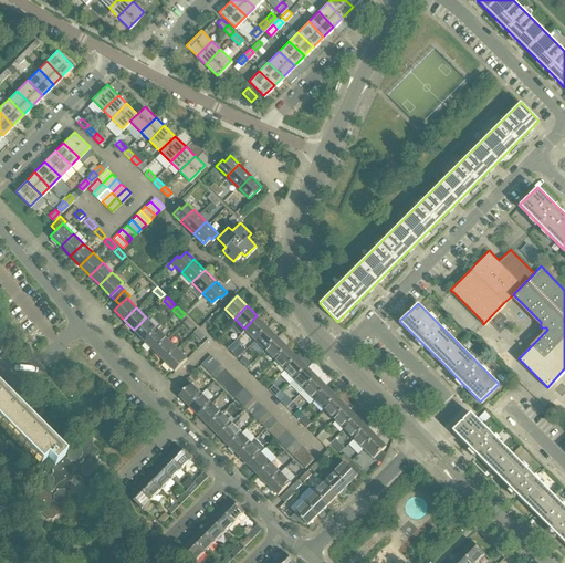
[(244,329),(254,339),(267,325),(257,315),(244,329)]
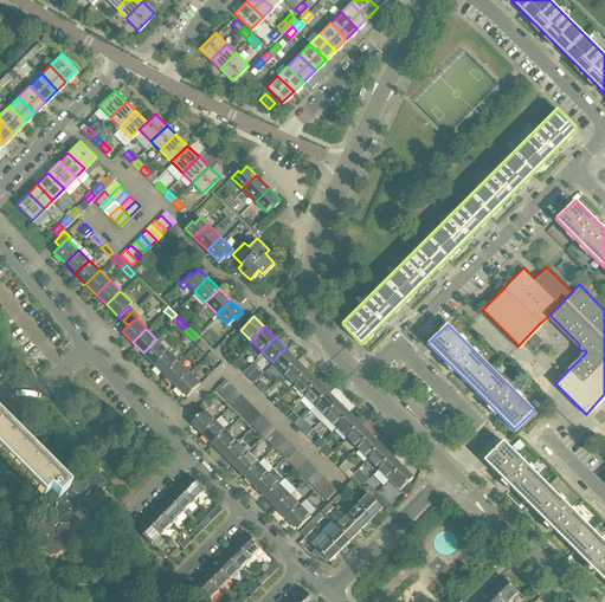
[(195,342),(200,347),(204,350),(208,347),(200,338),(195,342)]
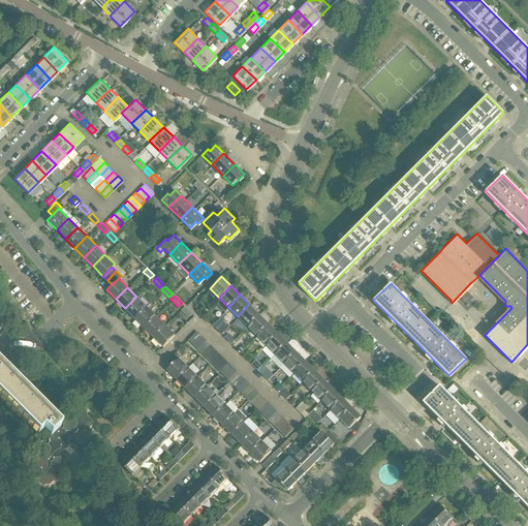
[(125,308),(134,317),(146,306),(136,297),(125,308)]
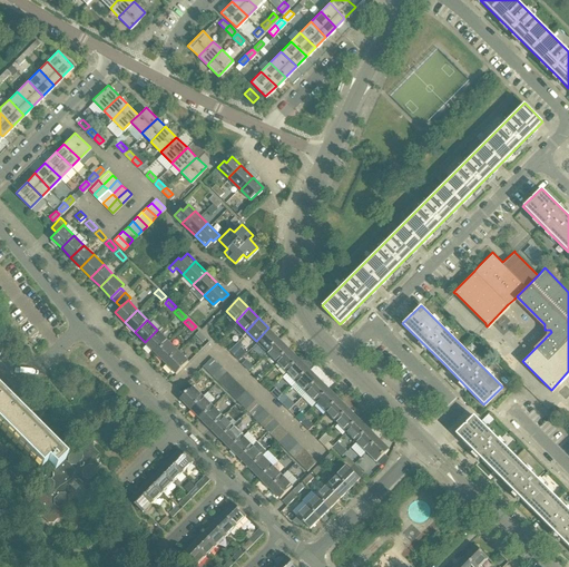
[(256,341),(265,350),(278,338),(268,328),(256,341)]
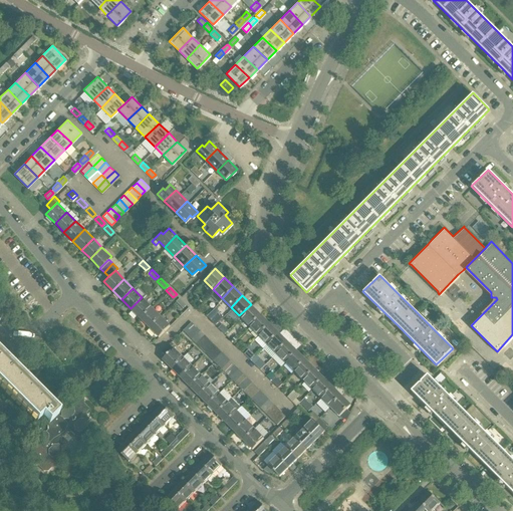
[(179,296),(176,299),(182,306),(186,303),(179,296)]
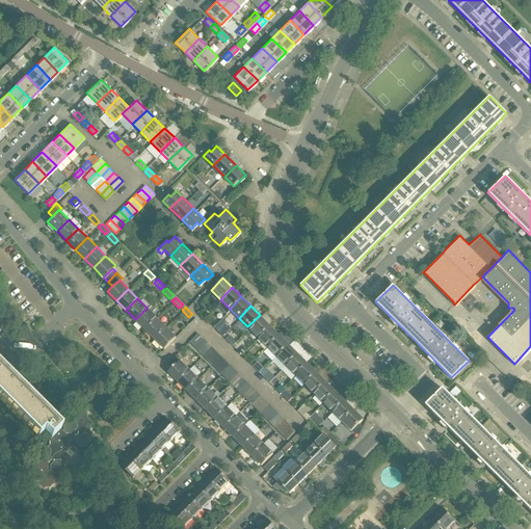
[(135,319),(144,328),(156,316),(147,308),(135,319)]
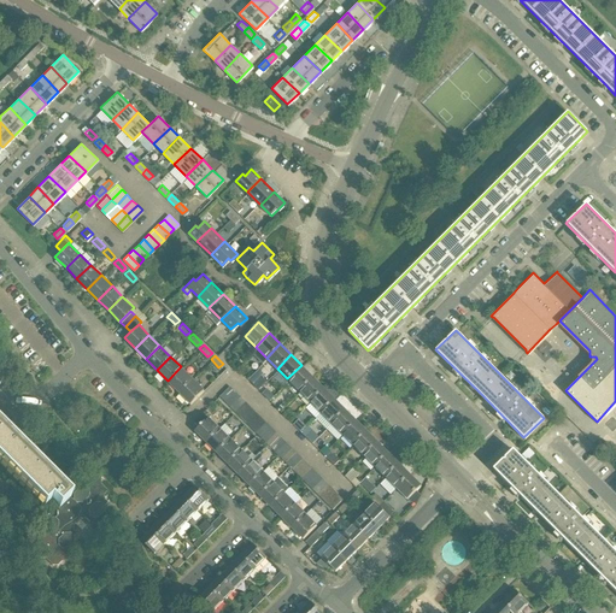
[(287,378),(299,390),(312,376),(301,365),(287,378)]
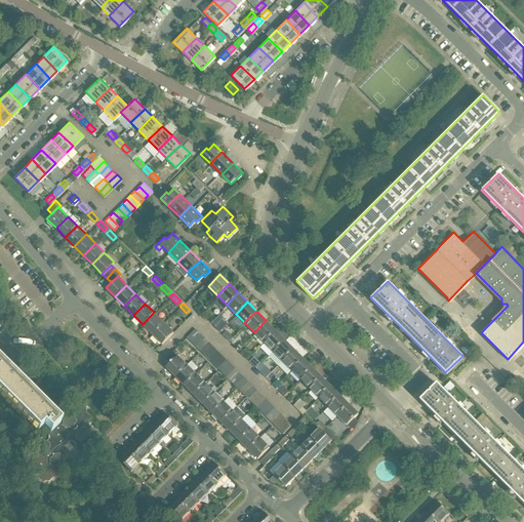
[(143,324),(152,333),(163,321),(154,312),(143,324)]
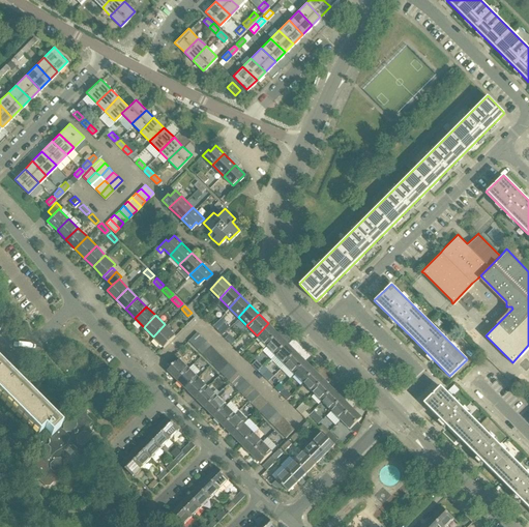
[(215,327),(221,332),(226,327),(221,322),(215,327)]
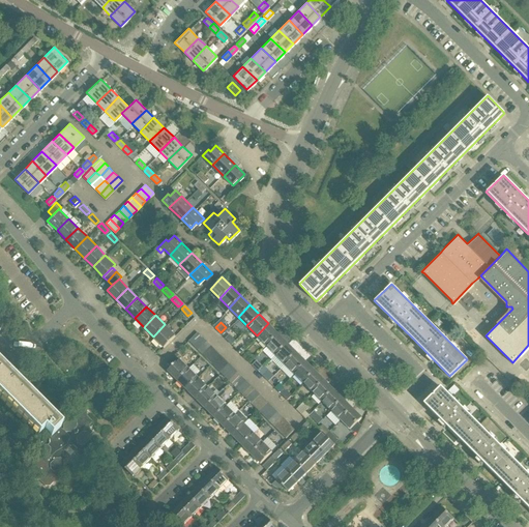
[(257,335),(266,344),(277,332),(268,323),(257,335)]
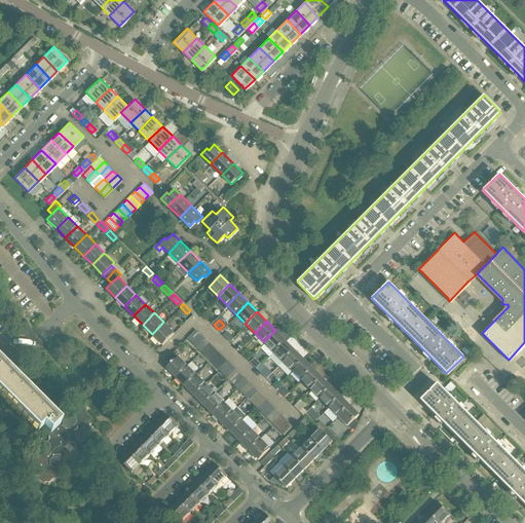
[(163,322),(152,334),(161,343),(173,332),(163,322)]
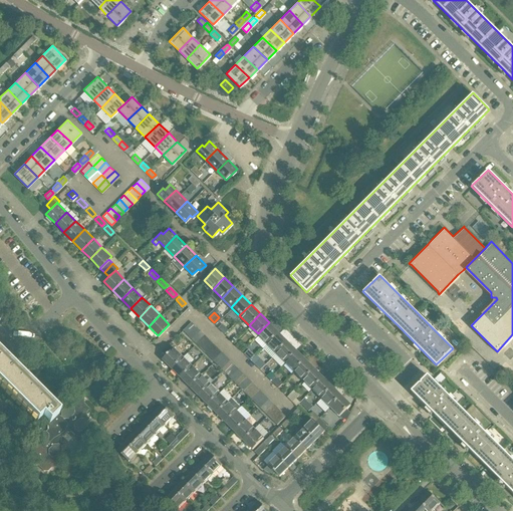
[(182,328),(187,333),(195,324),(191,320),(182,328)]
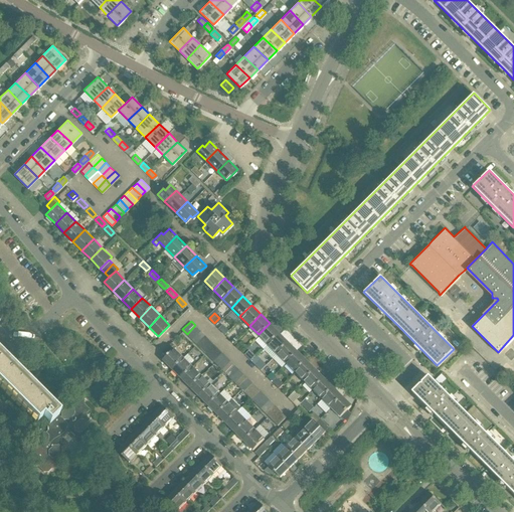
[(259,334),(267,343),(279,332),(270,323),(259,334)]
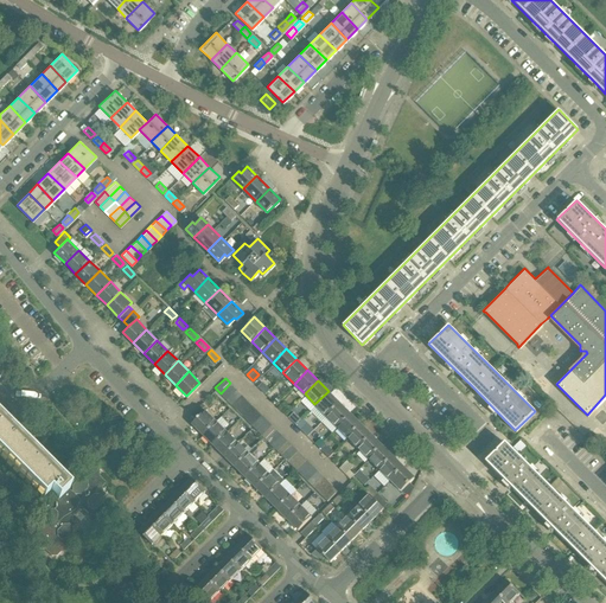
[(221,393),(225,398),(235,387),(230,383),(221,393)]
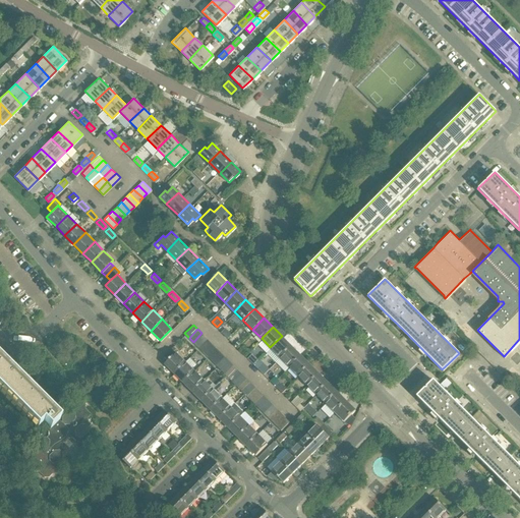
[(193,342),(197,346),(207,338),(201,333),(193,342)]
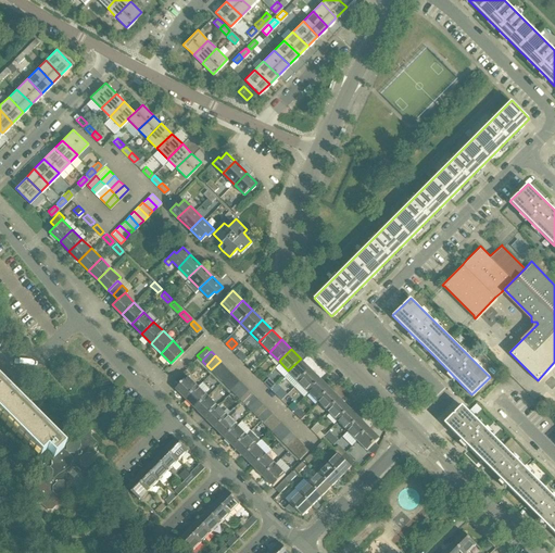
[(288,371),(298,380),(311,368),(301,359),(288,371)]
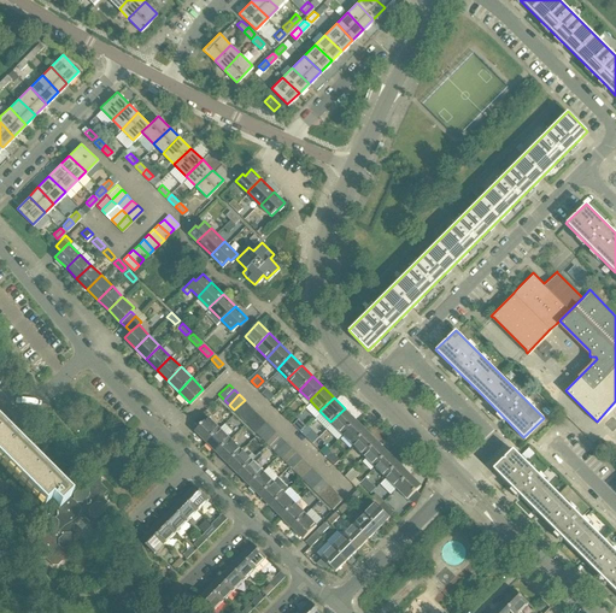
[(234,410),(239,414),(250,405),(245,400),(234,410)]
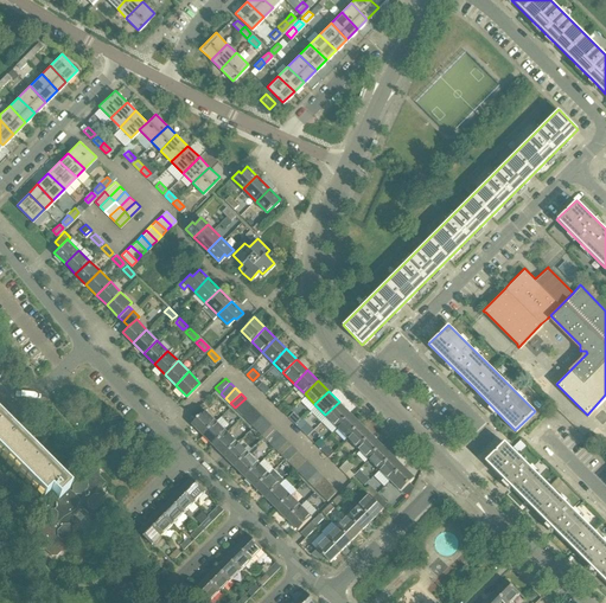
[(235,408),(241,414),(250,403),(246,398),(235,408)]
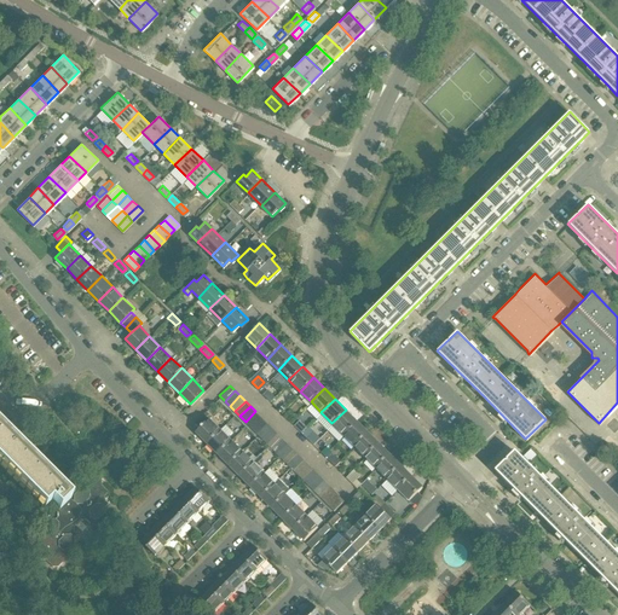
[(195,419),(200,424),(208,417),(211,415),(206,410),(195,419)]
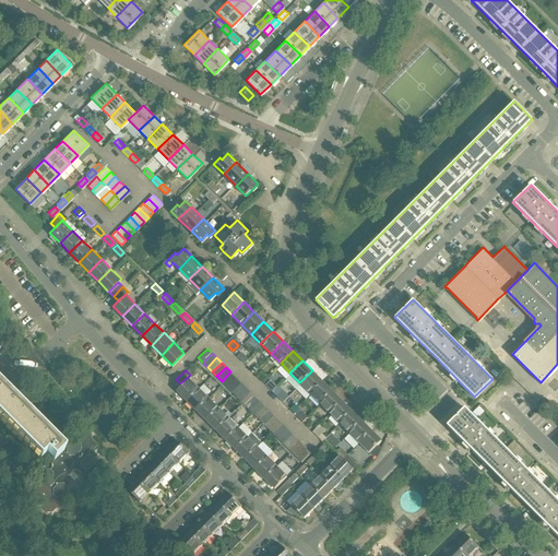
[(299,382),(309,391),(321,379),(312,370),(299,382)]
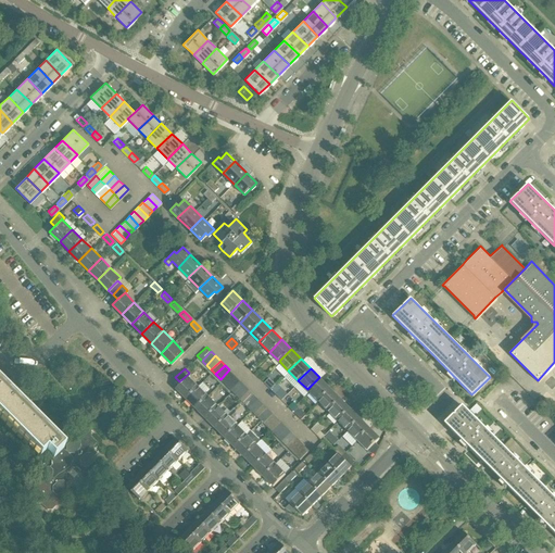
[(0,415),(38,454),(45,449),(51,455),(50,456),(51,456),(51,462),(48,465),(42,465),(40,462),(34,467),(37,470),(37,476),(35,478),(32,476),(27,476),(26,476),(23,479),(23,485),(28,490),(28,495),(35,502),(39,502),(42,504),(45,501),(46,501),(51,495),(54,492),(59,492),(62,495),(67,490),(65,487),(65,481),(67,479),(65,476),(65,470),(71,465),(75,465),(78,468),(82,465),(87,465),(89,468),(96,462),(92,460),(92,454),(96,451),(92,448),(92,443),(96,440),(89,435),(89,429),(90,428),(87,425),(87,426),(82,426),(68,438),(0,369),(0,415)]
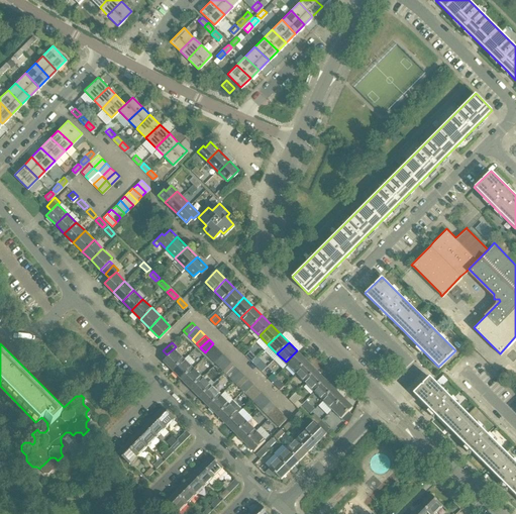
[(205,352),(209,356),(217,347),(213,343),(205,352)]
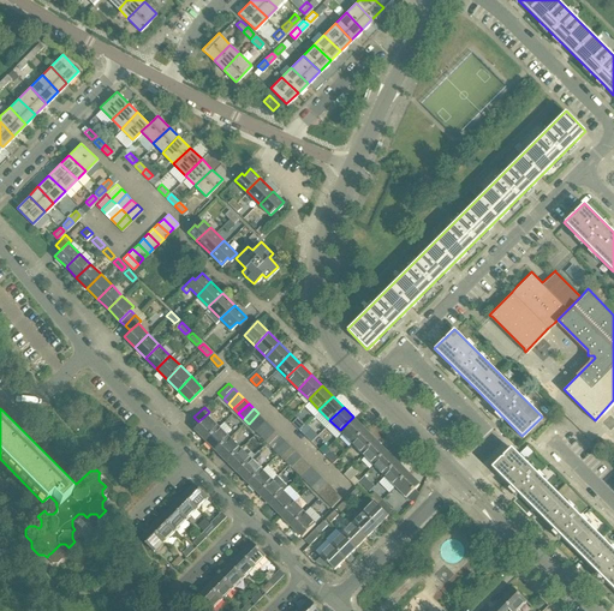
[(249,424),(254,429),(264,419),(258,413),(249,424)]
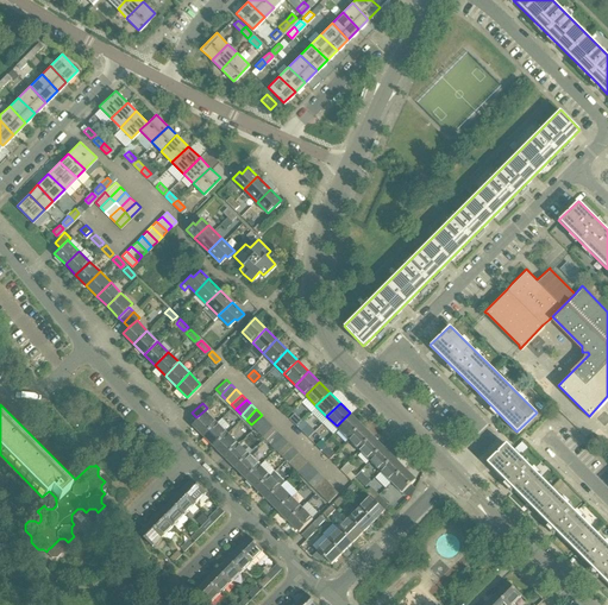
[(192,423),(202,434),(215,421),(208,413),(205,410),(196,417),(192,423)]
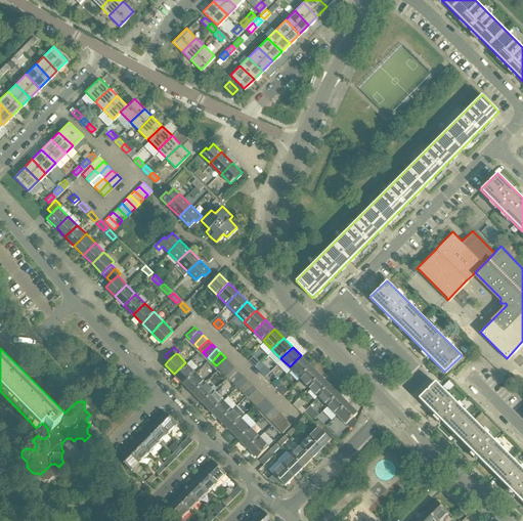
[(259,361),(253,354),(248,358),(255,365),(259,361)]
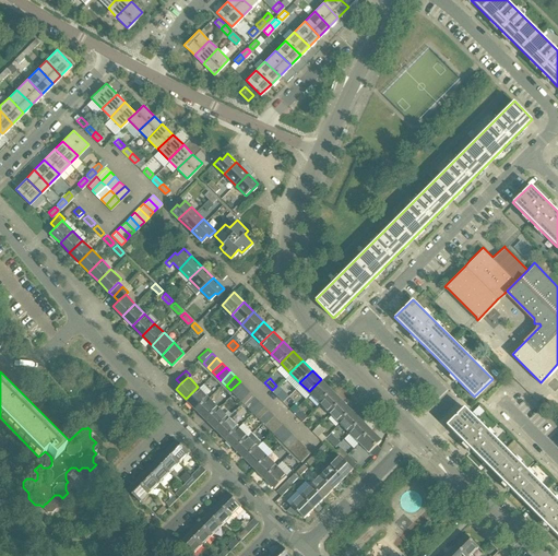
[(309,391),(319,402),(331,390),(321,379),(309,391)]
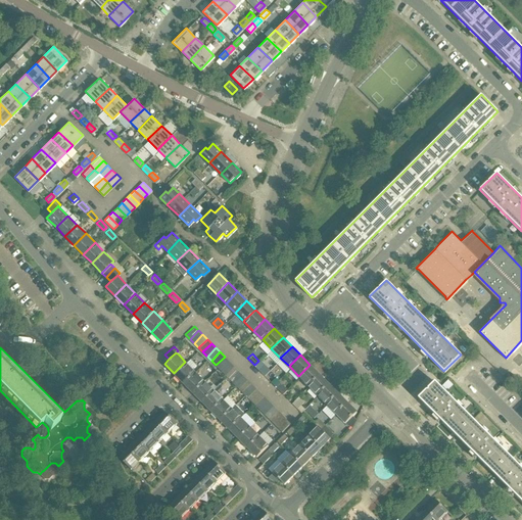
[(216,365),(220,369),(229,361),(225,357),(216,365)]
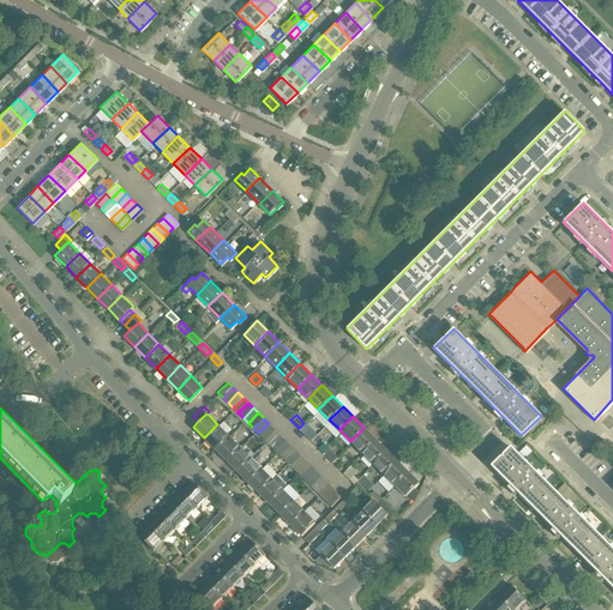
[(311,427),(306,422),(300,428),(305,433),(311,427)]
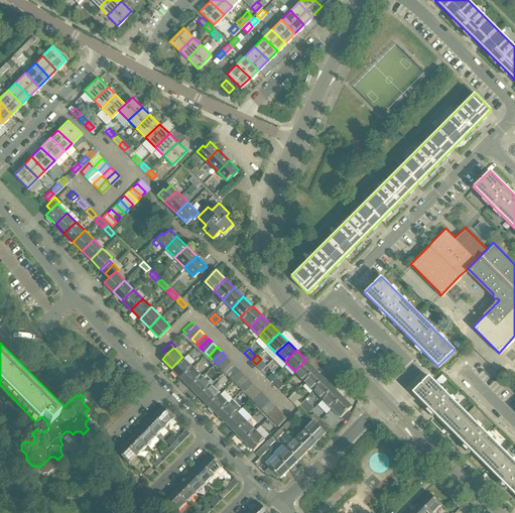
[(217,364),(222,369),(230,360),(226,356),(217,364)]
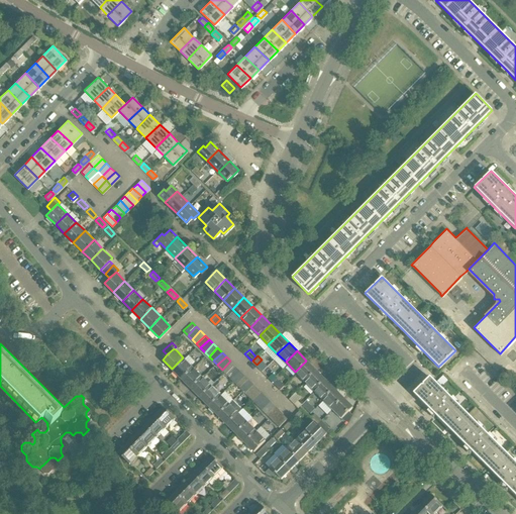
[(172,369),(181,378),(192,367),(183,357),(172,369)]
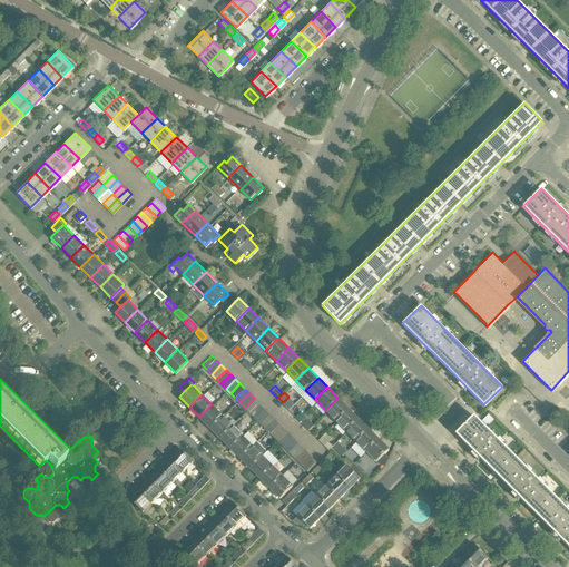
[(245,408),(249,412),(258,402),(254,398),(245,408)]
